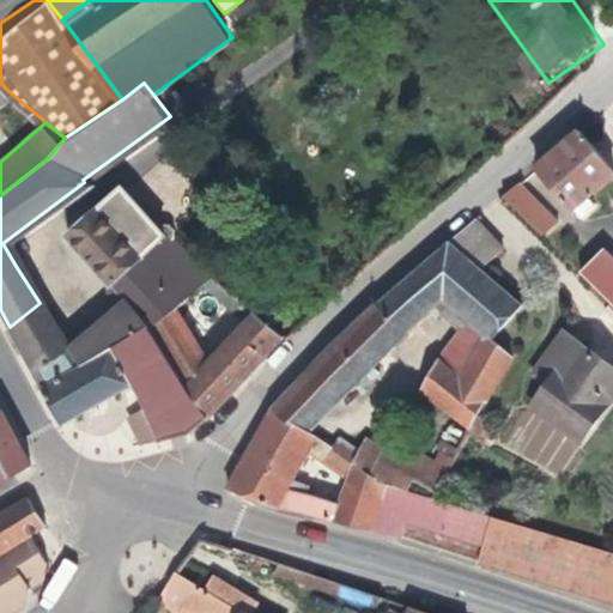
[(612,178),(612,174),(581,139),(540,175),(574,213),(588,201),(612,178)]
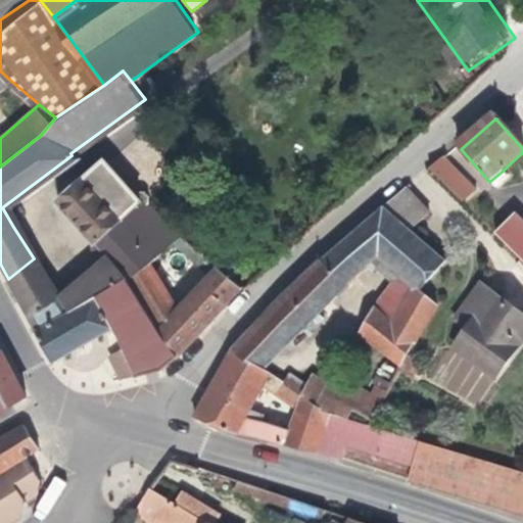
[(162,246),(180,230),(144,199),(147,191),(145,187),(141,184),(137,185),(132,186),(101,154),(54,195),(92,241),(104,255),(95,262),(56,294),(60,297),(66,292),(79,279),(94,298),(124,276),(145,260),(162,246)]
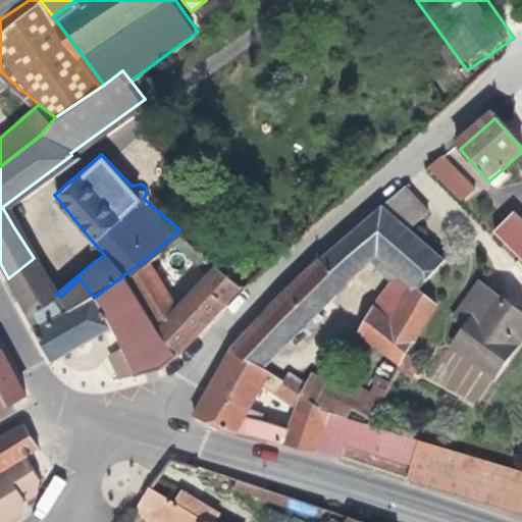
[(476,191),(446,159),(431,172),(463,204),(476,191)]
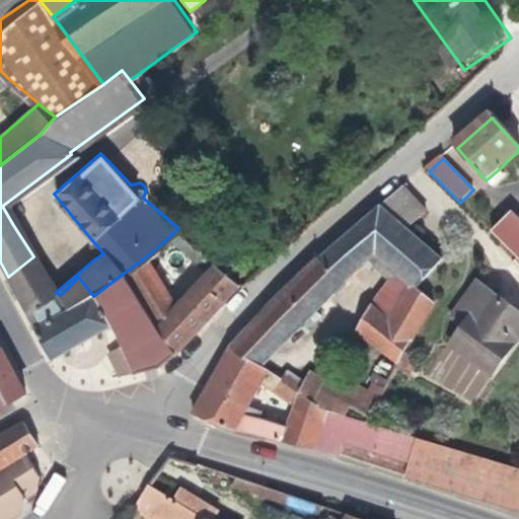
[(498,170),(486,180),(495,191),(506,180),(498,170)]
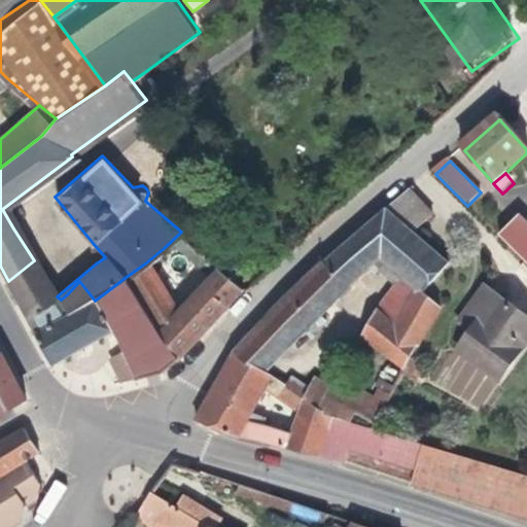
[(431,215),(409,188),(324,260),(256,329),(282,356),(383,257),(420,291),(398,324),(379,307),(365,330),(408,367),(413,361),(444,311),(452,317),(475,282),(466,275),(416,231),(431,215)]
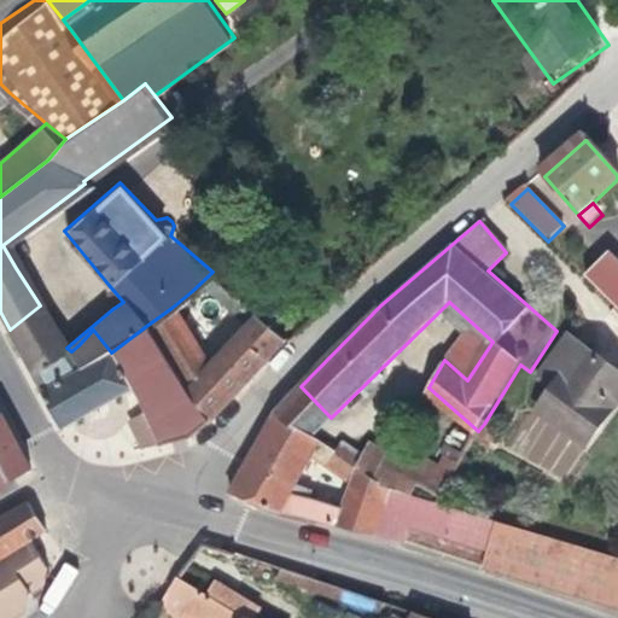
[(617,263),(606,251),(583,273),(617,307),(617,263)]
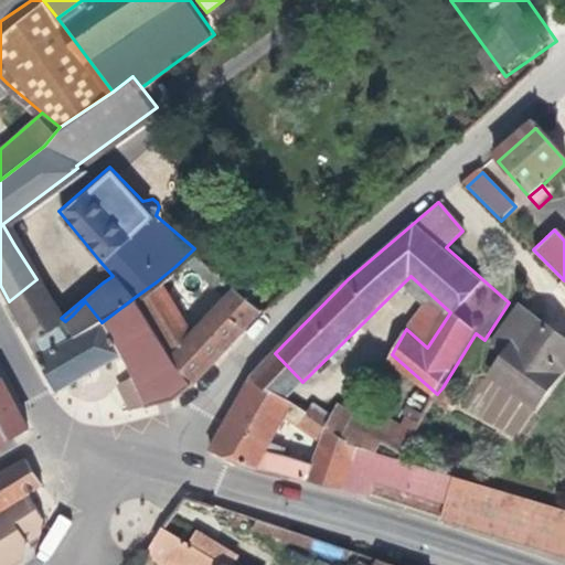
[(224,275),(199,253),(192,260),(216,283),(224,275)]
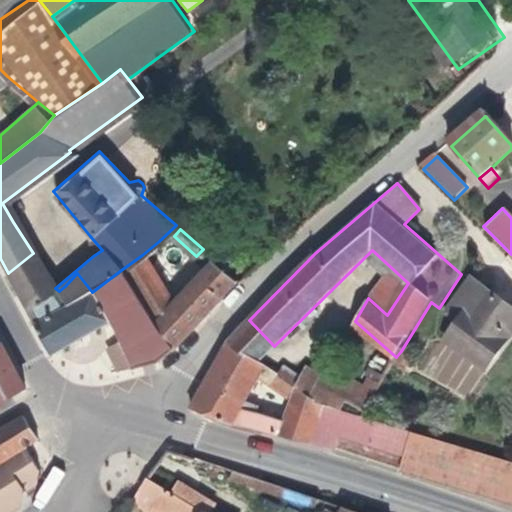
[(102,250),(90,236),(88,241),(87,248),(93,256),(102,250)]
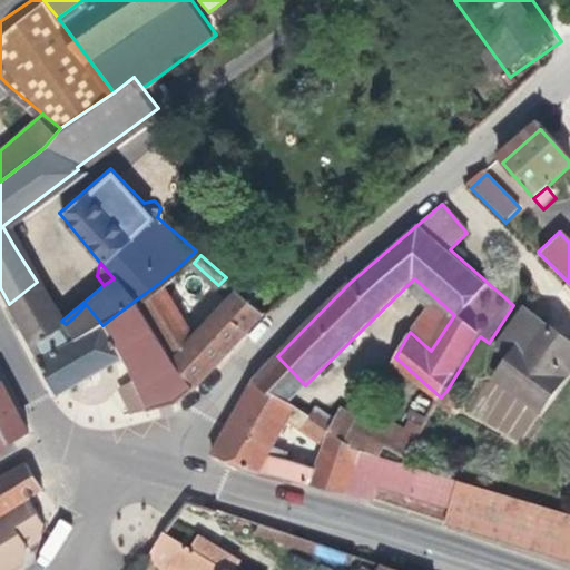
[(46,296),(37,282),(9,304),(17,320),(46,296)]
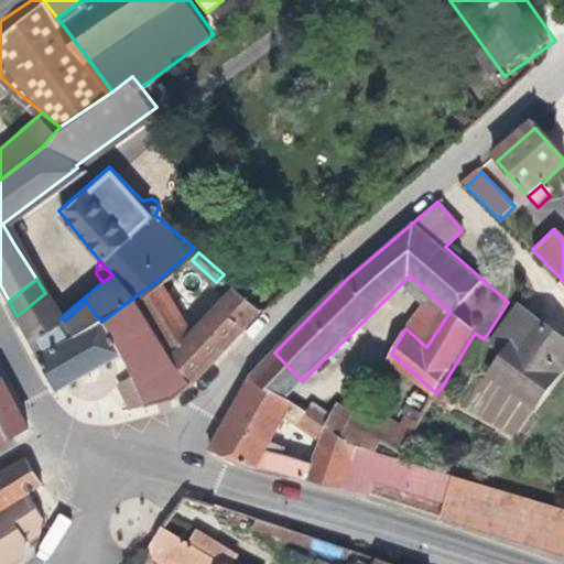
[(191,334),(156,281),(133,297),(160,338),(193,382),(215,359),(191,334)]
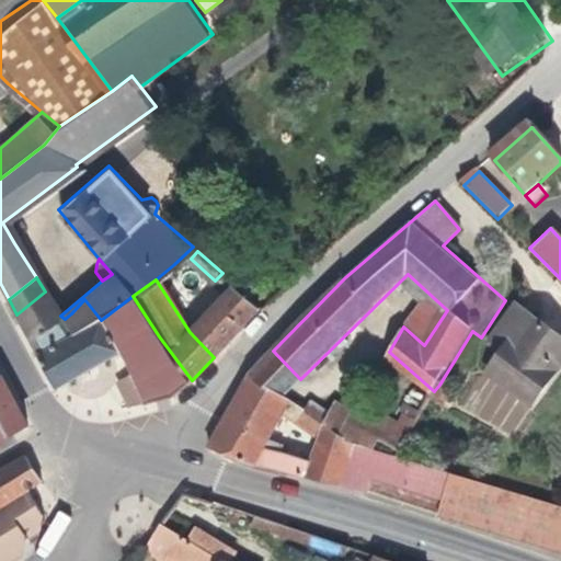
[(226,345),(261,307),(233,282),(201,320),(226,345)]
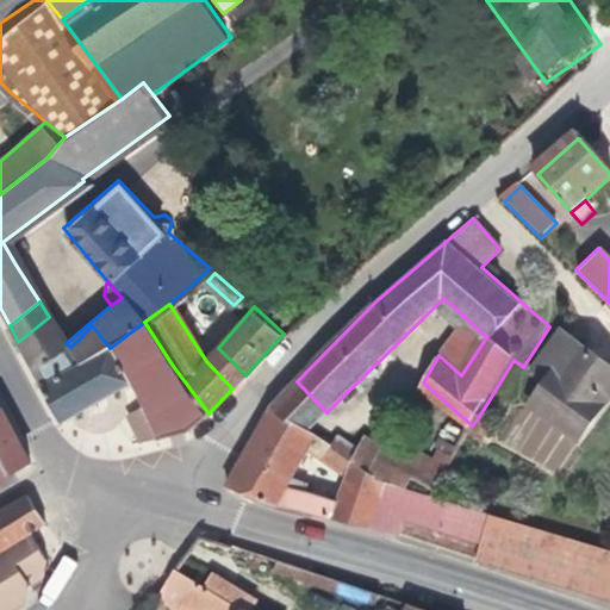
[(66,343),(49,317),(18,342),(35,373),(70,347),(66,343)]
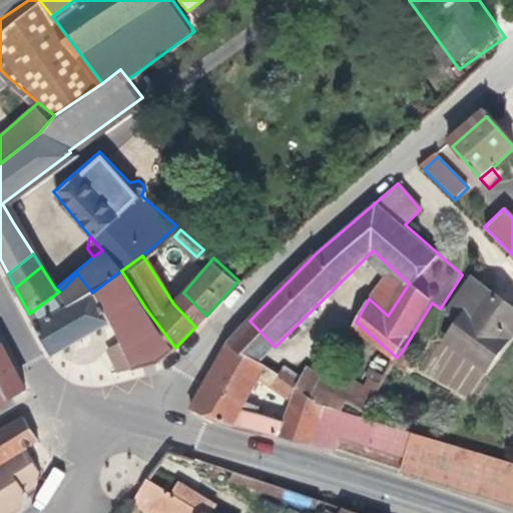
[(145,308),(121,271),(92,293),(107,322),(117,342),(123,352),(131,369),(159,362),(175,348),(145,308)]
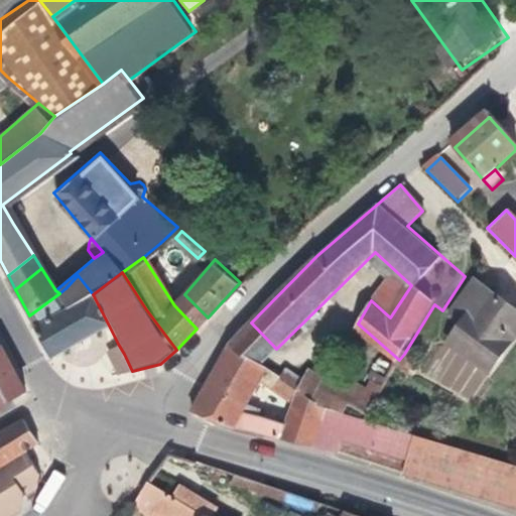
[(69,308),(93,294),(78,275),(66,288),(59,293),(29,315),(35,326),(69,308)]
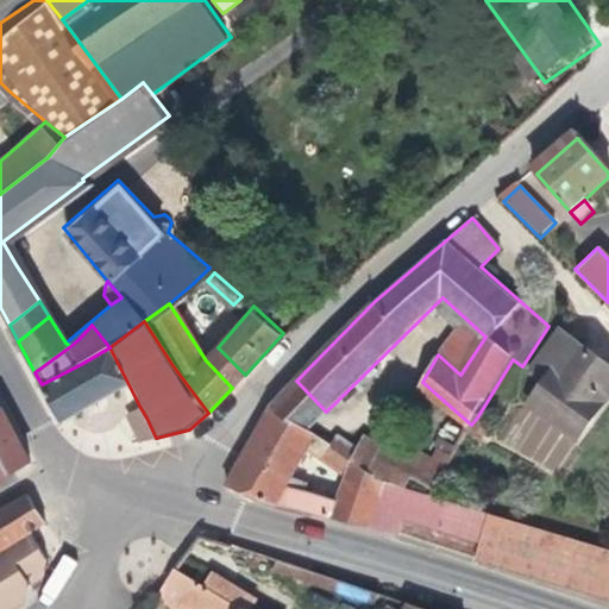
[(608,362),(578,341),(534,406),(584,439),(600,416),(608,402),(608,362)]
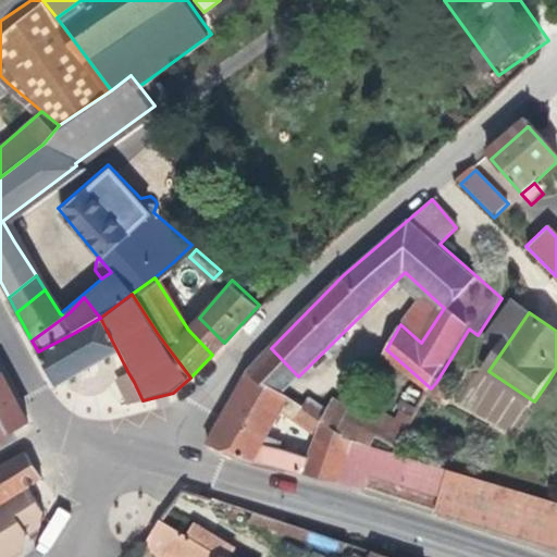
[(116,349),(100,318),(74,333),(38,351),(56,384),(116,349)]
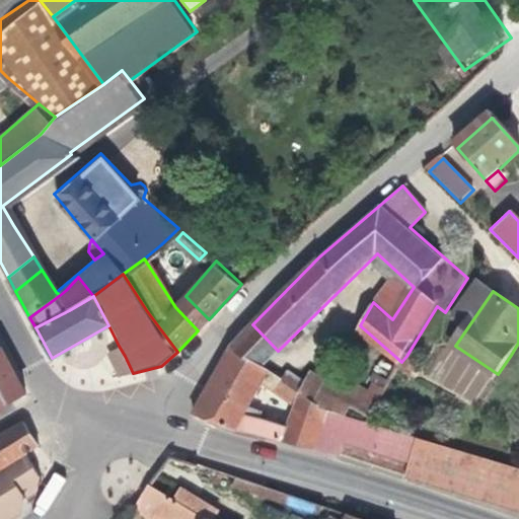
[(198,330),(209,319),(186,296),(175,307),(198,330)]
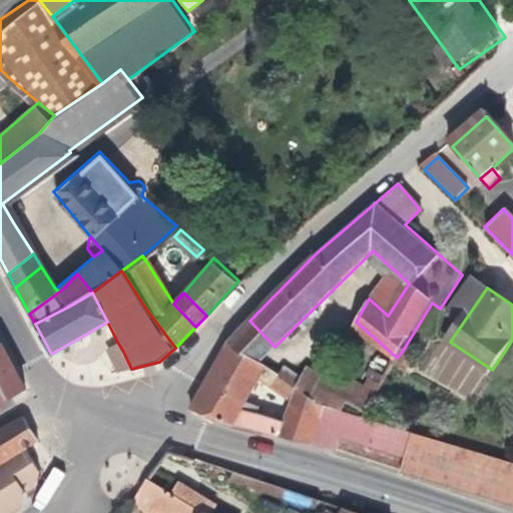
[(275,347),(249,321),(229,340),(260,361),(275,347)]
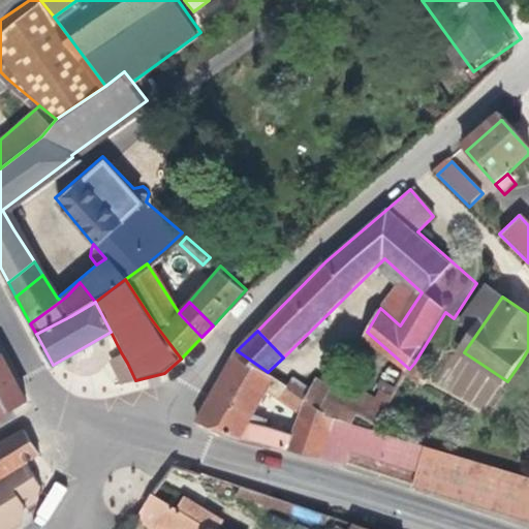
[(268,372),(237,350),(222,379),(260,401),(268,391),(296,408),(284,433),(265,430),(267,424),(254,417),(213,396),(200,419),(236,433),(350,467),(379,476),(382,469),(376,466),(378,460),(453,481),(459,455),(364,425),(329,413),(321,408),(268,372)]
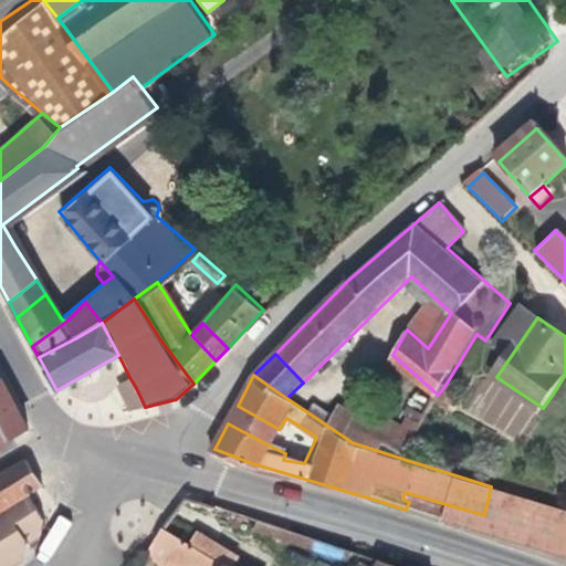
[(125,394),(136,388),(129,377),(119,383),(125,394)]
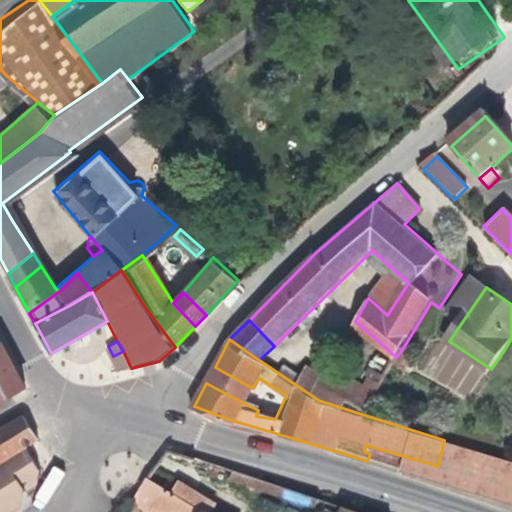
[(0,398),(22,385),(0,343),(0,398)]
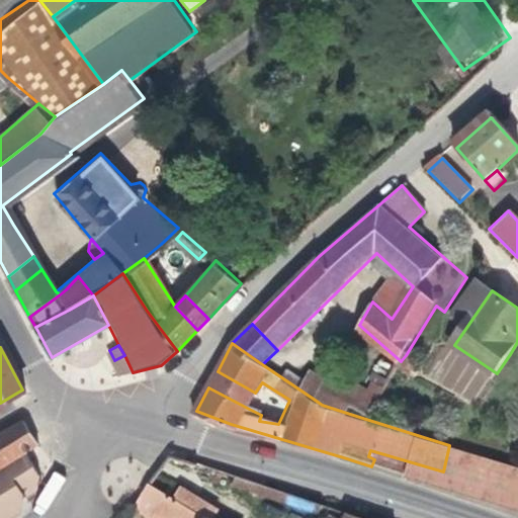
[(121,375),(133,372),(124,355),(114,360),(121,375)]
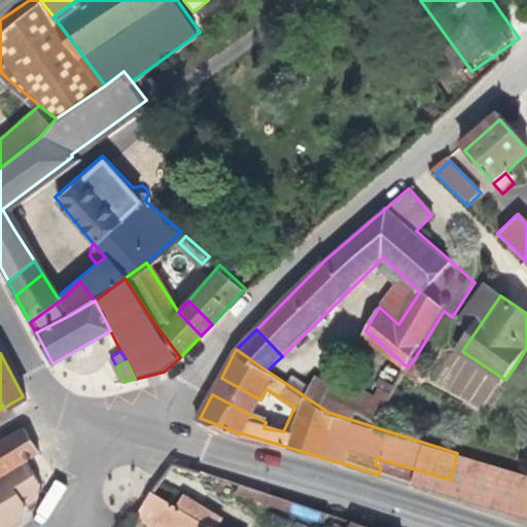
[(413,361),(408,367),(402,378),(414,386),(423,369),(413,361)]
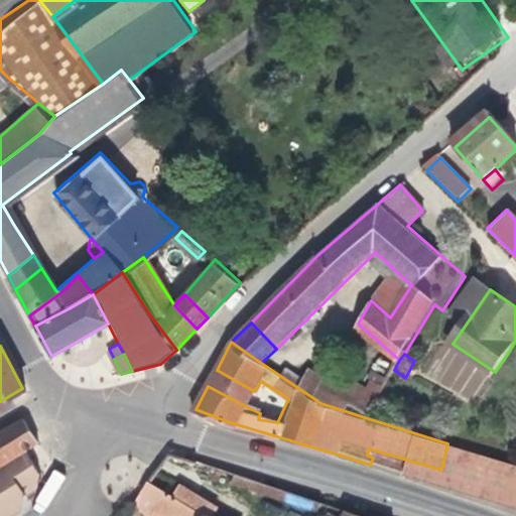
[(254,391),(217,370),(208,386),(248,407),(254,391)]
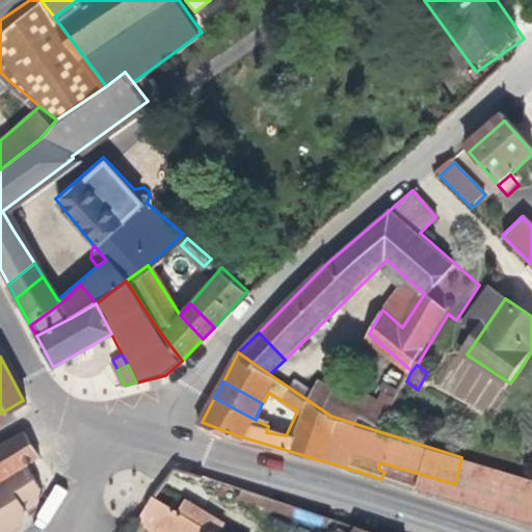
[(339,381),(323,410),(330,416),(366,427),(370,421),(379,424),(391,404),(339,381)]
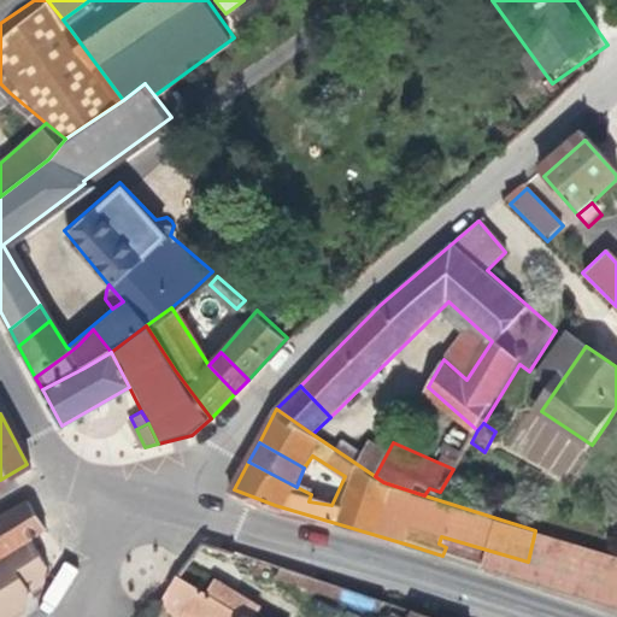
[(25,500),(0,513),(0,551),(19,540),(28,535),(42,527),(25,500)]
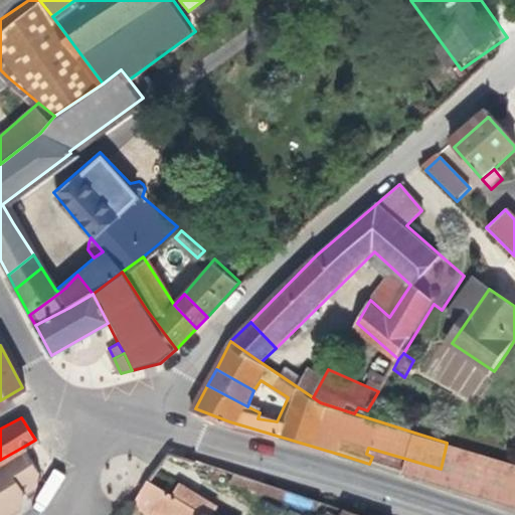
[(497,502),(514,506),(514,464),(447,443),(441,469),(437,484),(497,502)]
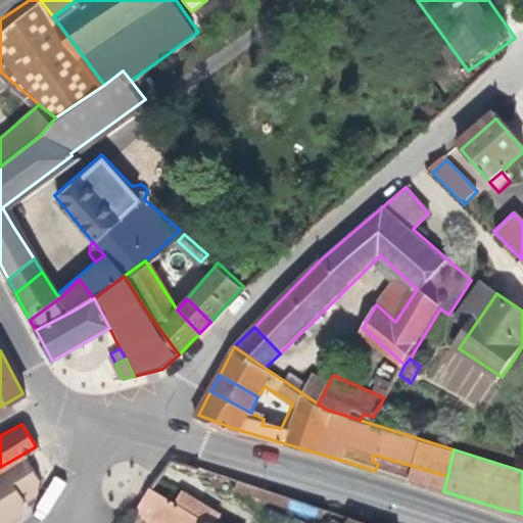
[(24,454),(16,458),(0,467),(0,522),(8,522),(6,517),(26,506),(37,498),(41,483),(24,454)]
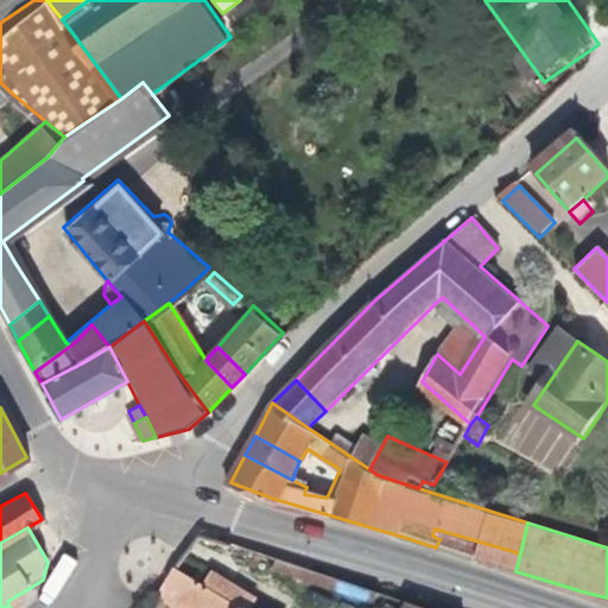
[(57,603),(75,558),(58,552),(40,597),(57,603)]
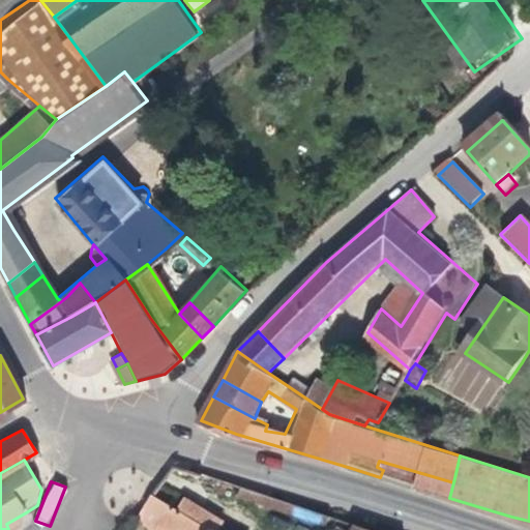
[(331,519),(243,489),(240,499),(327,529),(331,519)]
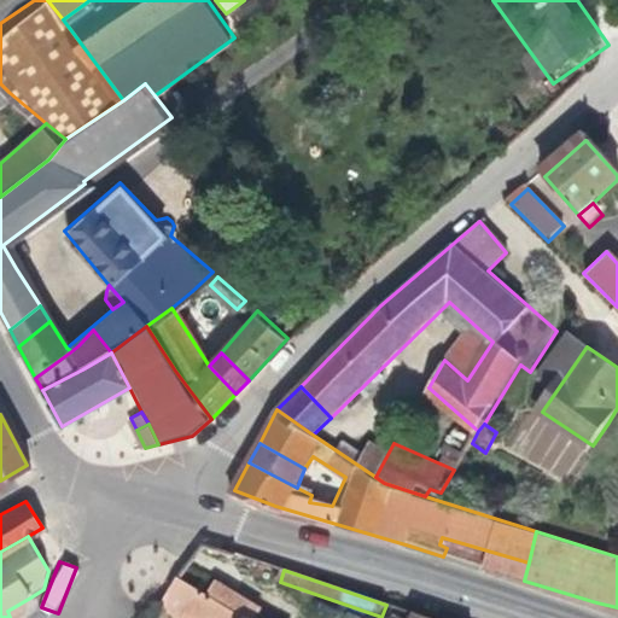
[(179,578),(162,606),(181,617),(251,617),(252,617),(258,604),(215,582),(204,593),(179,578)]
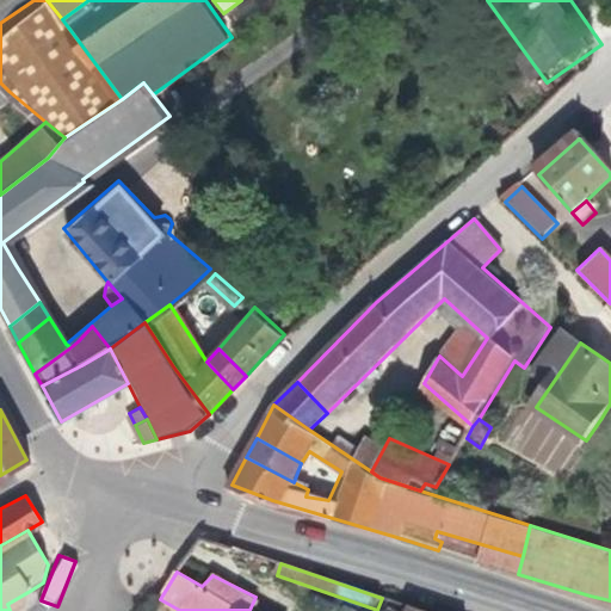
[(19,610),(24,609),(30,591),(7,604),(10,610),(19,610)]
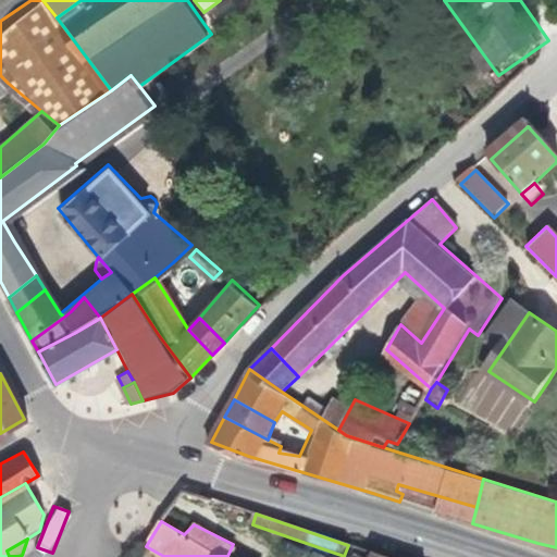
[(382,556),(348,545),(344,556),(343,556),(382,556)]
